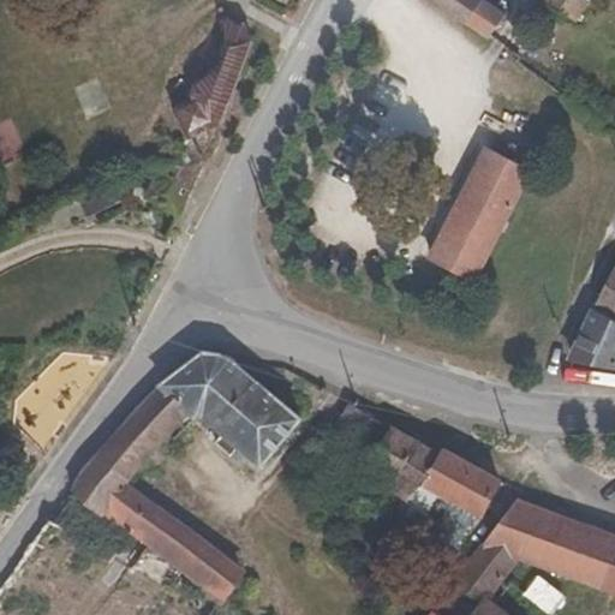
[(431,0),(487,40),(503,12),(487,0),(431,0)]
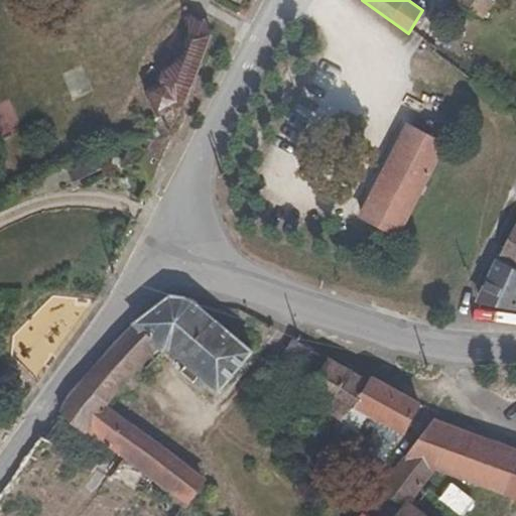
[(484,18),(494,0),(454,0),(472,10),(484,18)]
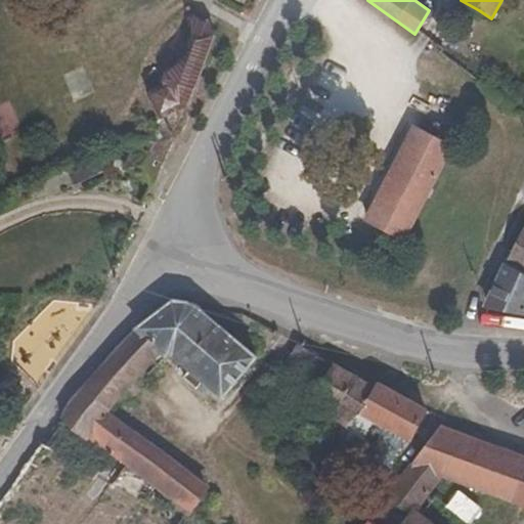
[(202,19),(197,16),(193,9),(188,12),(192,35),(189,47),(185,54),(172,69),(161,72),(165,82),(147,89),(163,119),(191,105),(217,34),(210,19),(202,19)]
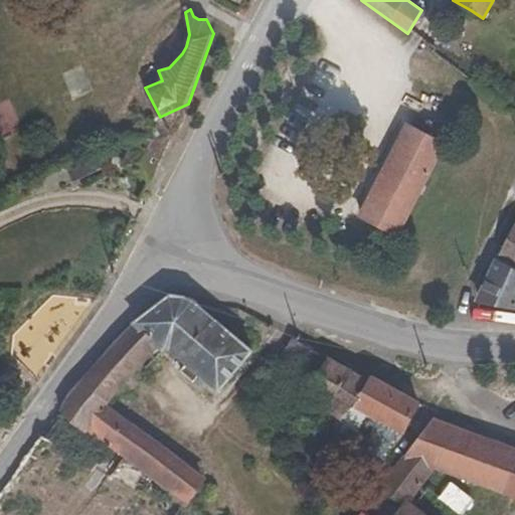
[(11,100),(0,104),(0,140),(24,131),(11,100)]
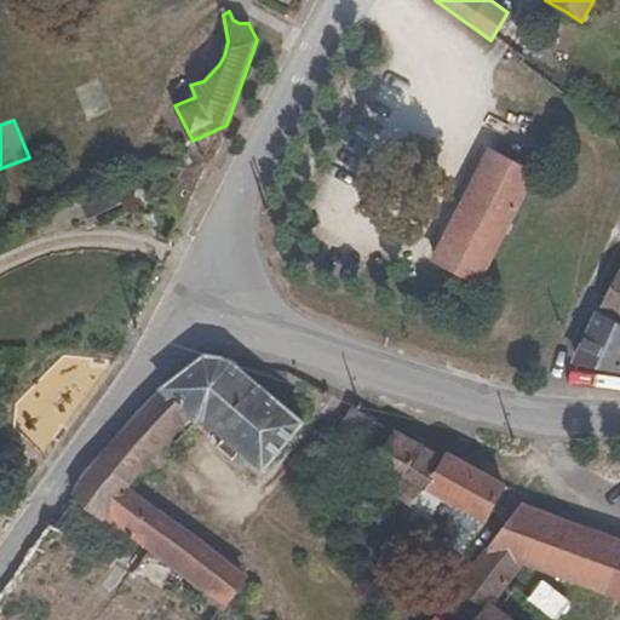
[(477,280),(543,155),(516,143),(507,158),(491,149),(432,257),(477,280)]
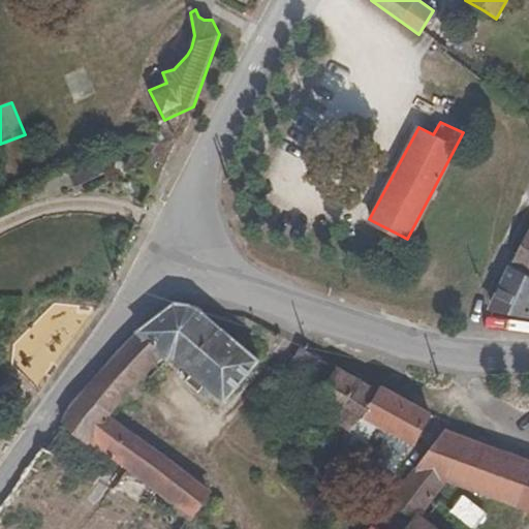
[(130,174),(138,152),(132,150),(125,170),(130,174)]
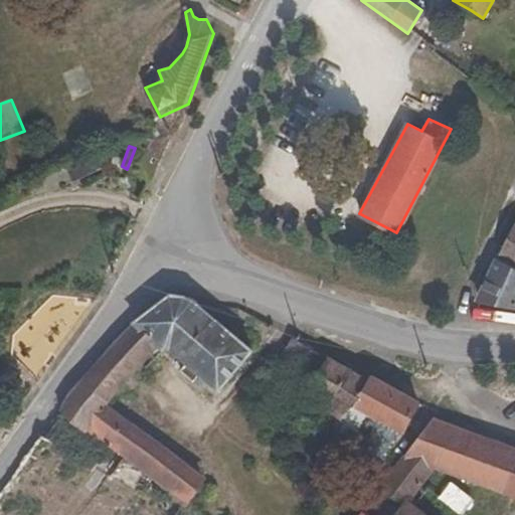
[(99,169),(89,150),(65,162),(74,181),(99,169)]
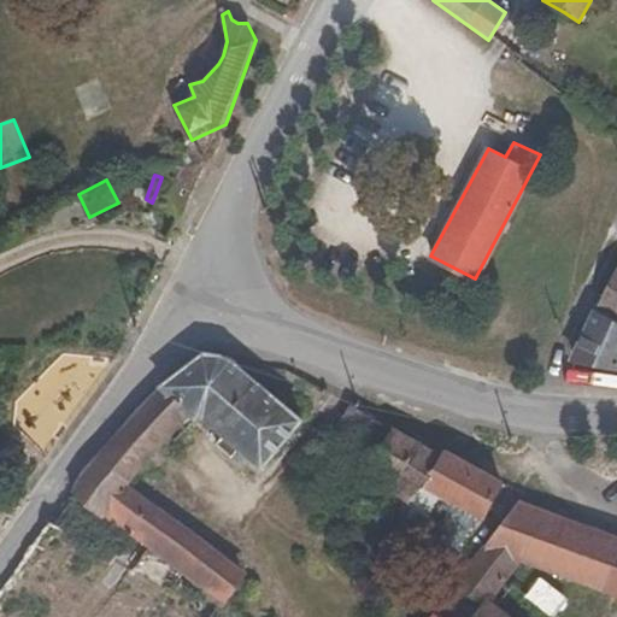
[(616,264),(595,311),(616,321),(616,264)]
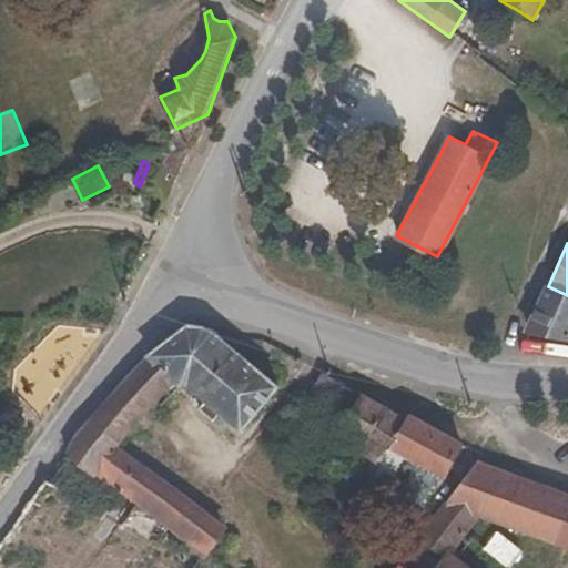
[(567,295),(548,286),(527,331),(567,337),(567,295)]
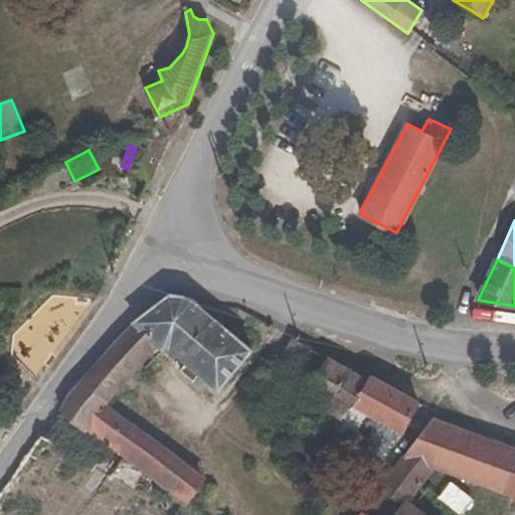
[(219,391),(253,352),(191,300),(171,296),(133,325),(116,342),(61,413),(88,434),(186,508),(206,483),(105,406),(159,347),(164,352),(168,348),(219,391)]
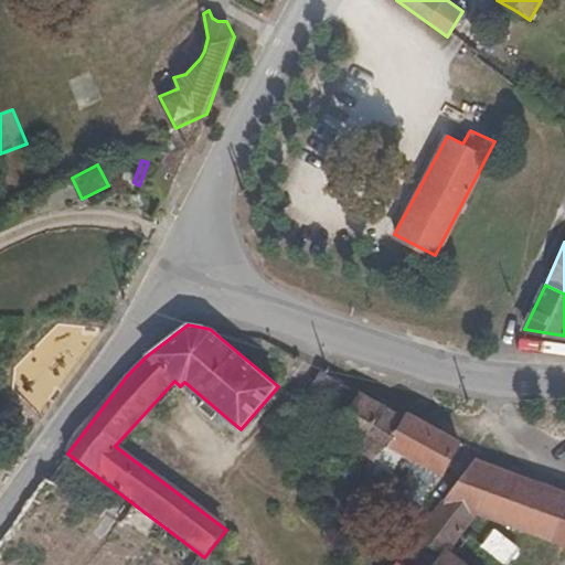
[(402,456),(445,477),(462,444),(407,413),(404,417),(379,403),(319,370),(301,404),(348,432),(363,440),(358,449),(391,476),(402,456)]
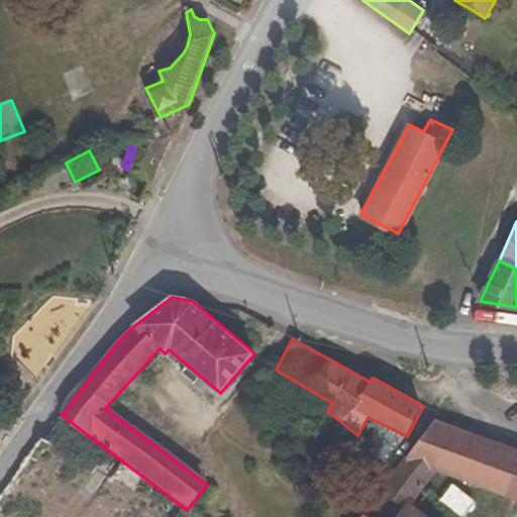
[(302,419),(316,428),(318,425),(327,411),(332,403),(318,395),(302,419)]
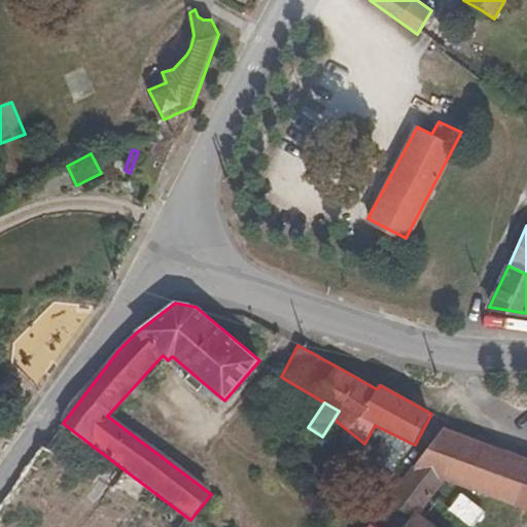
[(358,461),(371,448),(364,444),(334,419),(324,433),(358,461)]
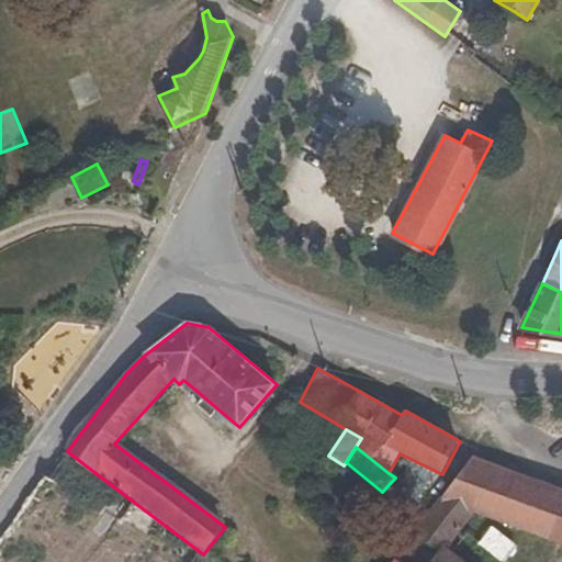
[(78,496),(96,473),(67,451),(47,476),(78,496)]
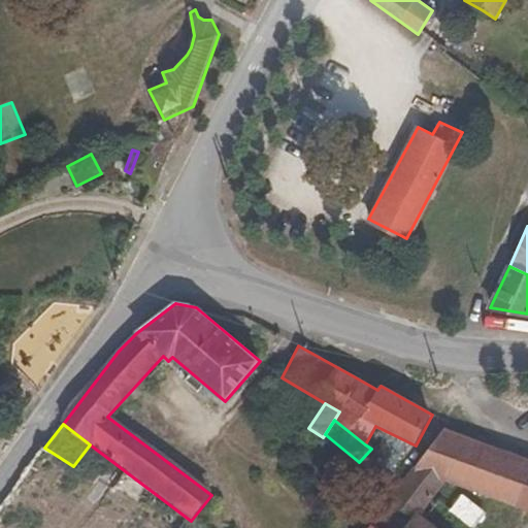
[(481,443),(443,429),(411,469),(446,483),(464,488),(481,443)]
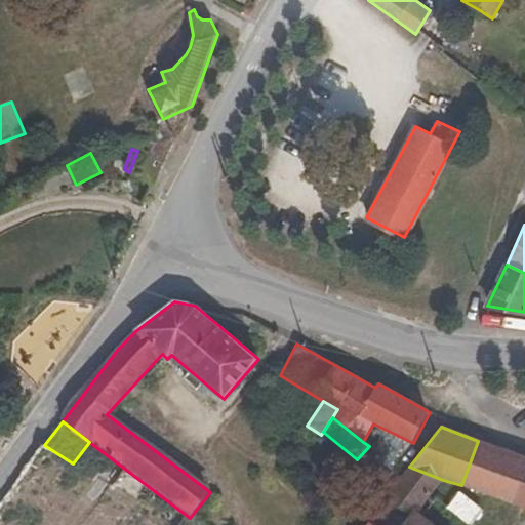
[(478,441),(461,485),(516,506),(524,480),(524,457),(502,450),(478,441)]
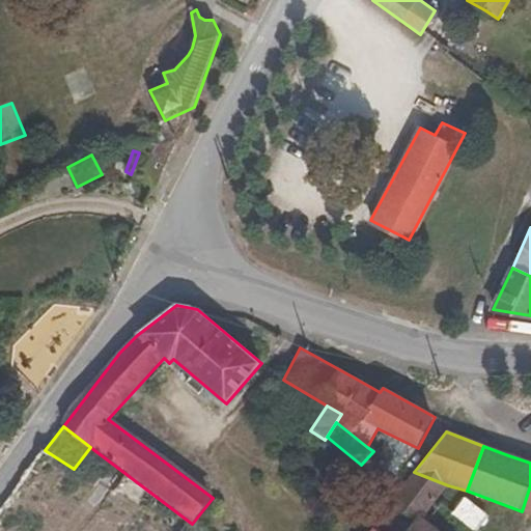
[(79,472),(163,530),(187,530),(192,524),(90,447),(74,469),(79,472)]
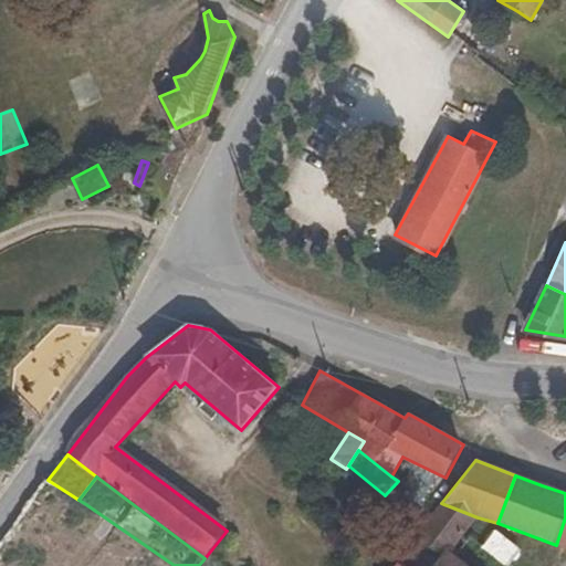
[(418,500),(401,523),(419,535),(435,511),(418,500)]
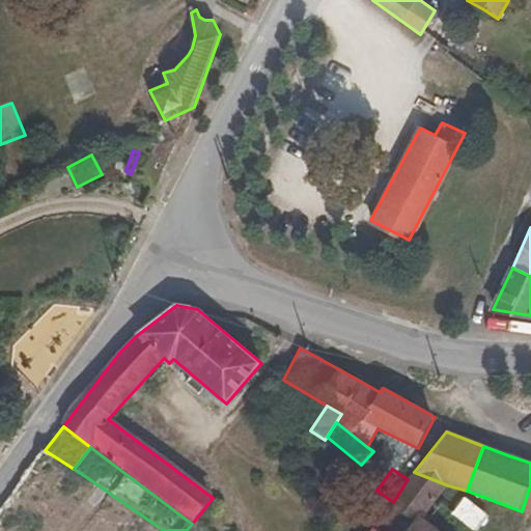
[(438,530),(423,520),(448,485),(414,472),(408,479),(393,502),(414,520),(406,530),(438,530)]
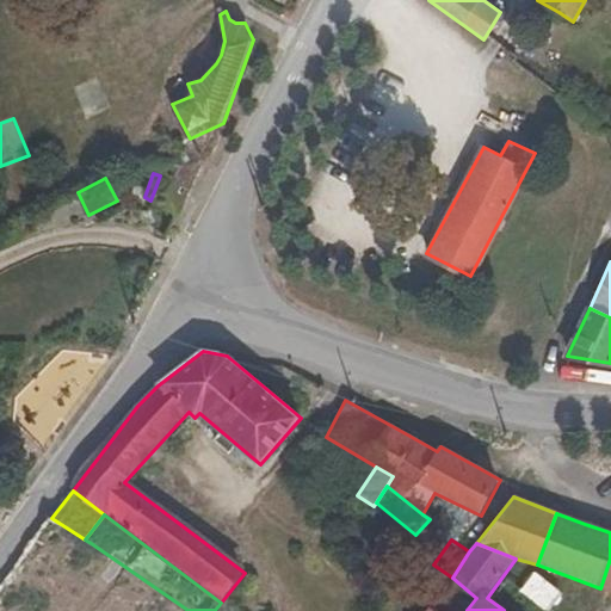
[(610,559),(600,588),(610,592),(610,559)]
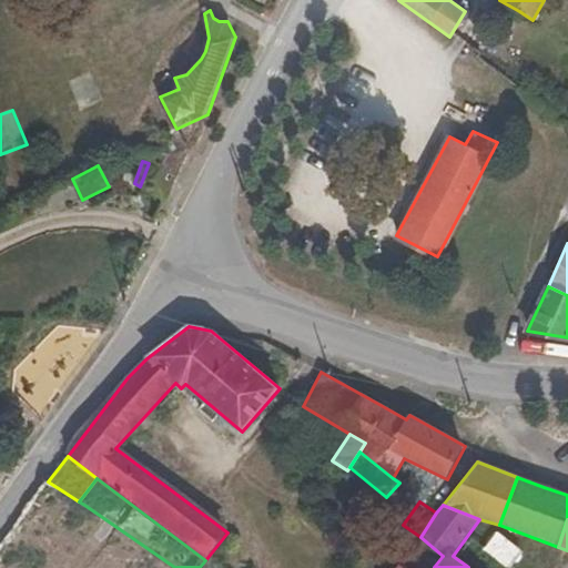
[(396,567),(434,567),(443,556),(421,537),(396,567)]
